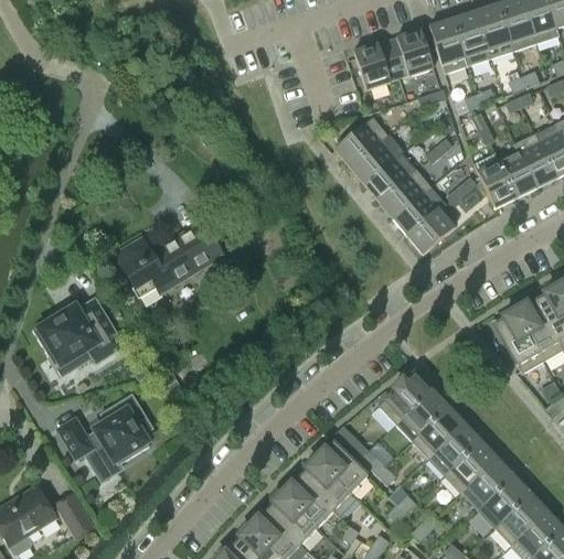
[(508,0),(498,3),(513,51),(536,43),(522,0),(508,0)]
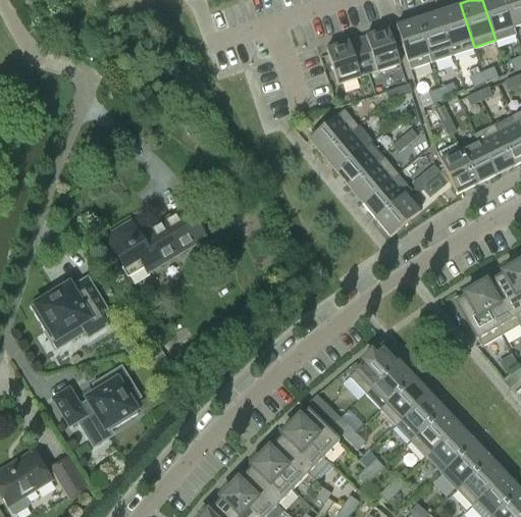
[(482,0),(496,40),(516,33),(505,0),(482,0)]
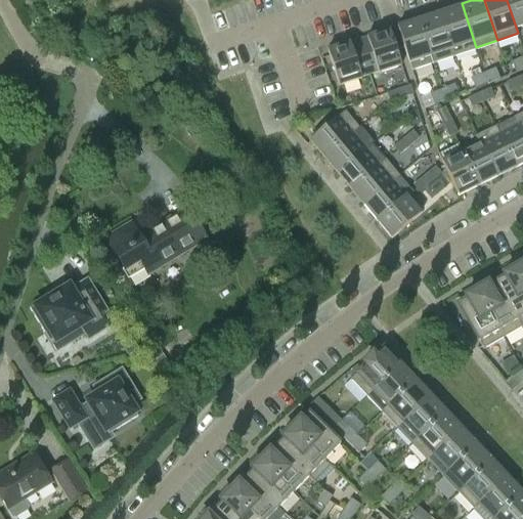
[(507,0),(518,33),(519,33),(517,25),(522,23),(522,0),(507,0)]
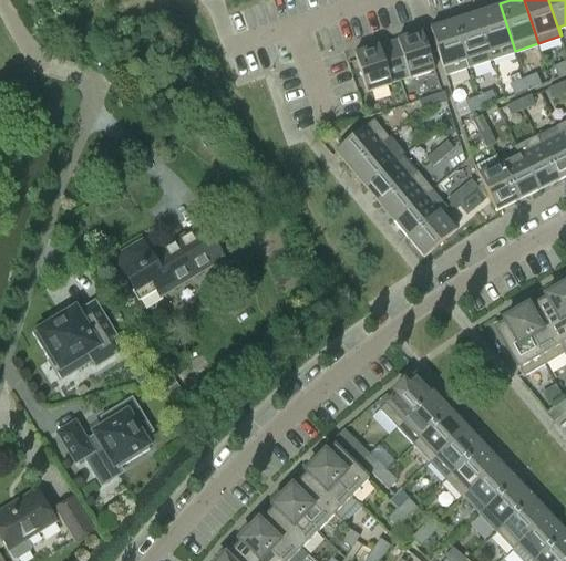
[(500,3),(477,11),(492,58),(515,51),(500,3)]
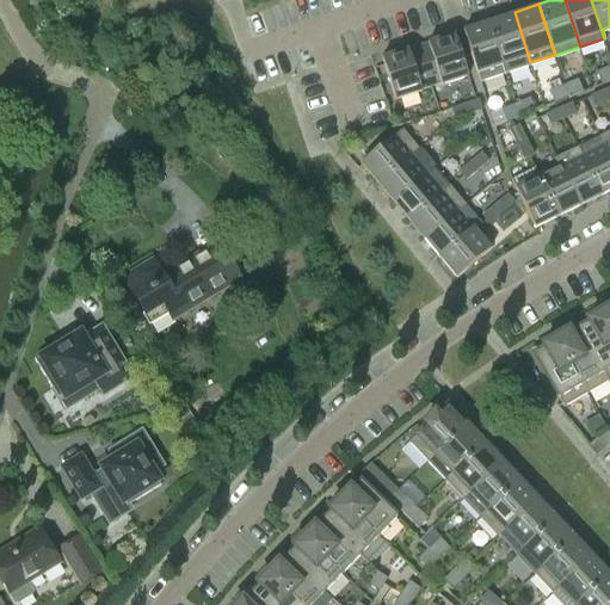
[(515,12),(490,19),(506,71),(530,62),(515,12)]
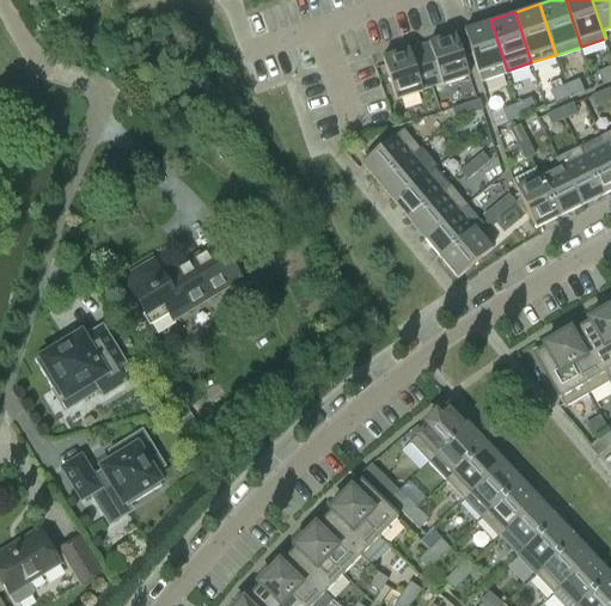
[(465,28),(478,69),(481,79),(507,71),(490,19),(465,28)]
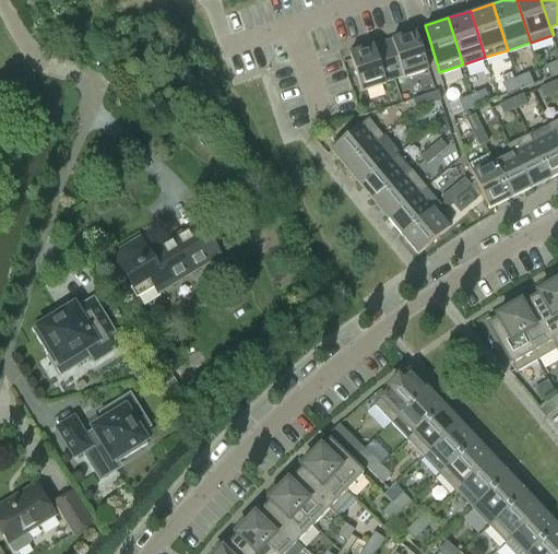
[(392,38),(383,40),(394,75),(404,73),(404,74),(428,67),(416,28),(391,36),(392,38)]
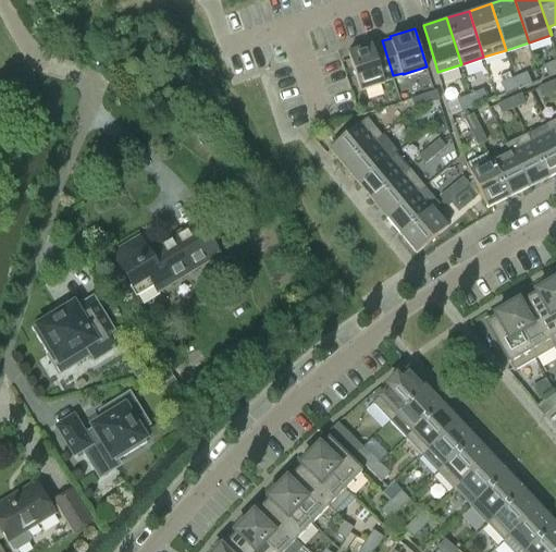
[(393,75),(382,40),(373,44),(372,41),(348,50),(360,88),(385,80),(384,78),(393,75)]
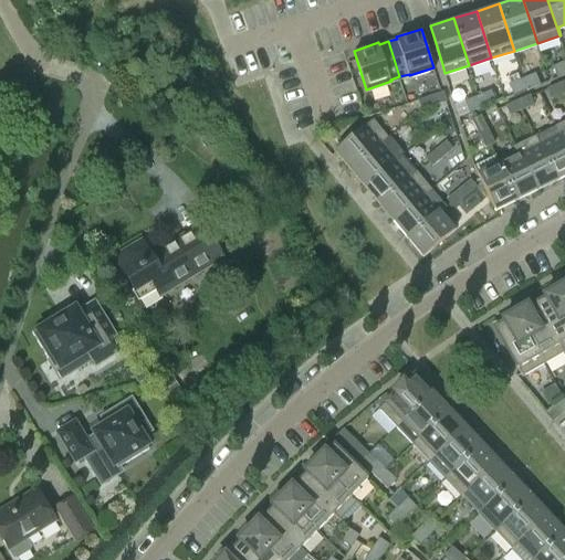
[(564,57),(554,63),(558,74),(564,71),(564,57)]
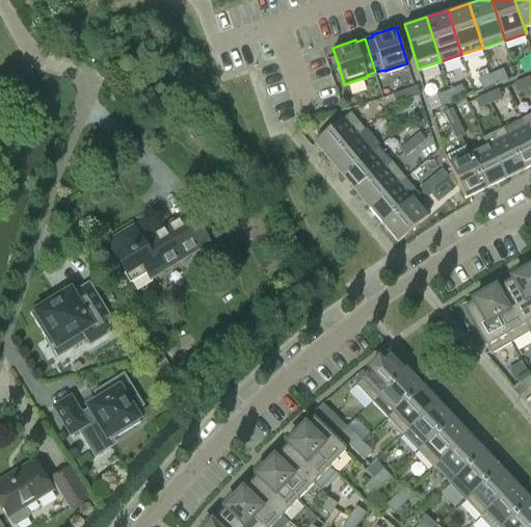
[(492,71),(496,82),(508,77),(504,66),(492,71)]
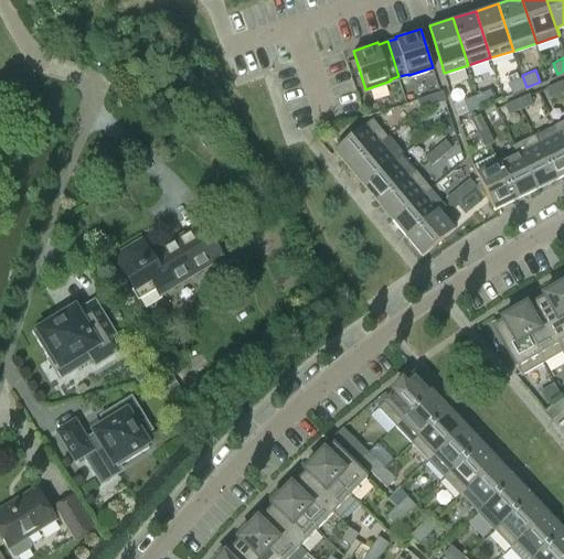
[(527,87),(522,75),(508,81),(513,93),(527,87)]
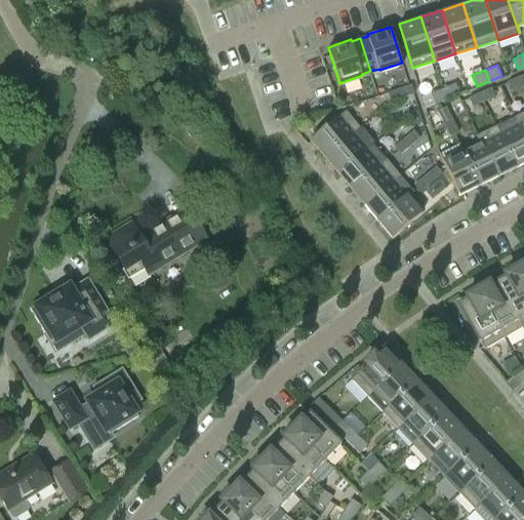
[(523,83),(519,75),(508,80),(512,88),(523,83)]
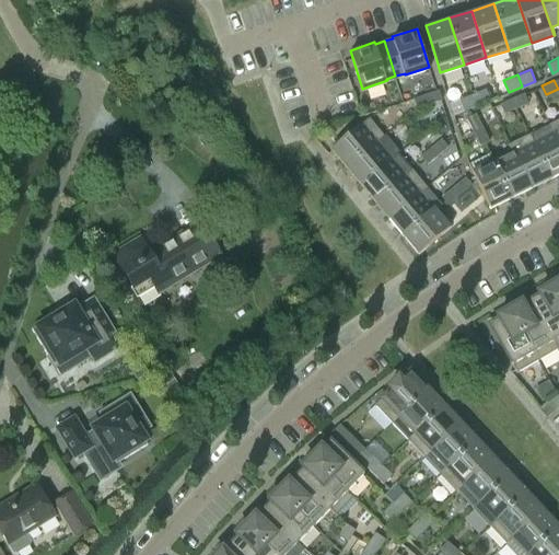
[(473,91),(477,102),(490,96),(486,85),(473,91)]
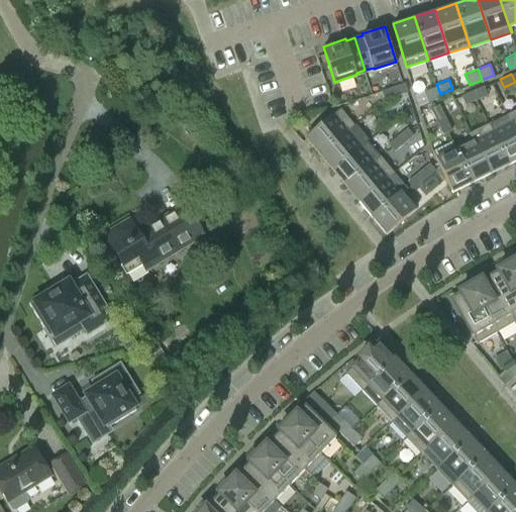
[(394,85),(397,94),(408,90),(405,82),(394,85)]
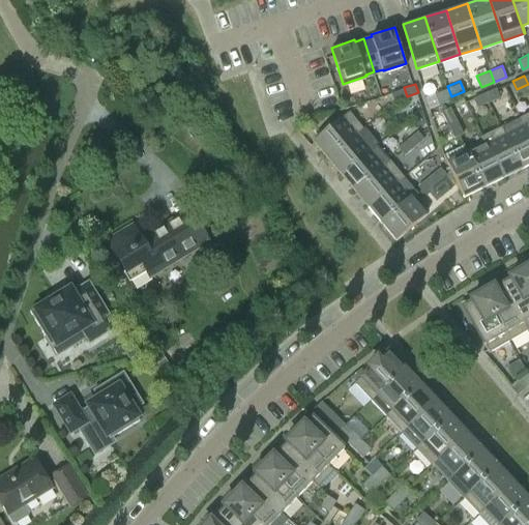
[(451,96),(447,86),(435,91),(436,96),(427,99),(429,106),(451,96)]
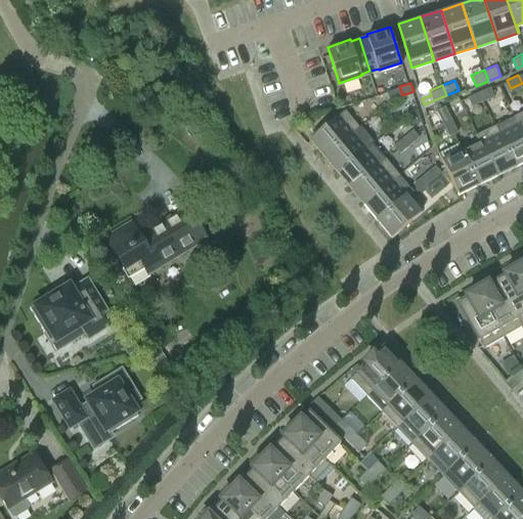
[(402,95),(399,86),(387,90),(390,99),(402,95)]
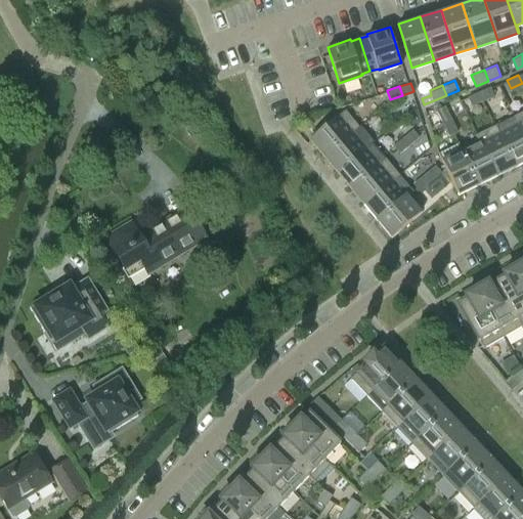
[(480,90),(483,99),(494,94),(491,86),(480,90)]
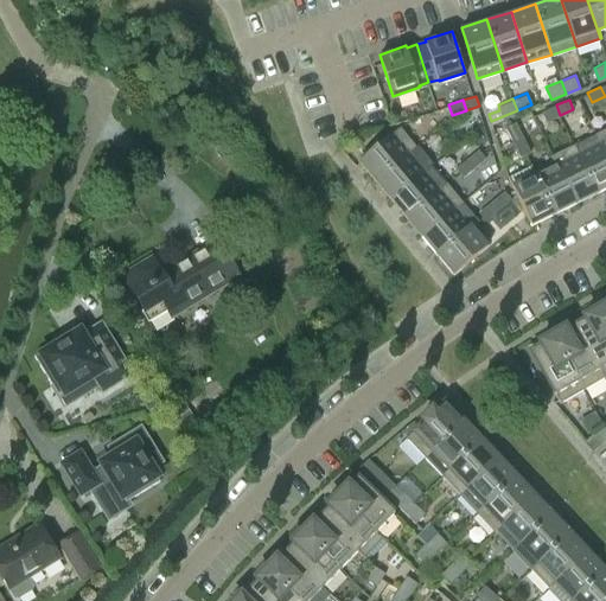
[(560,115),(556,104),(542,110),(547,120),(560,115)]
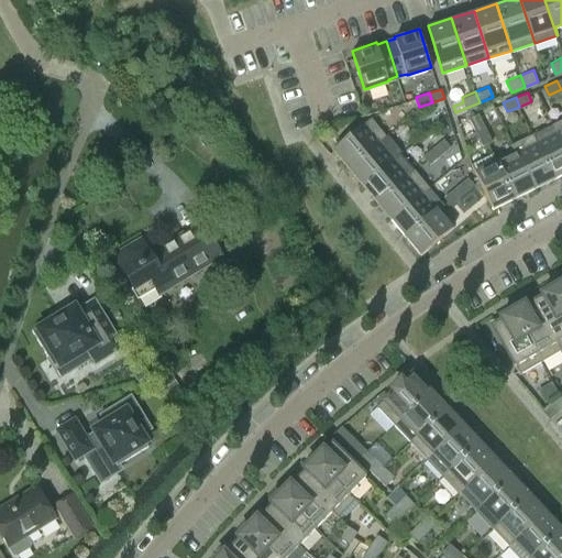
[(476,130),(485,126),(478,112),(470,117),(476,130)]
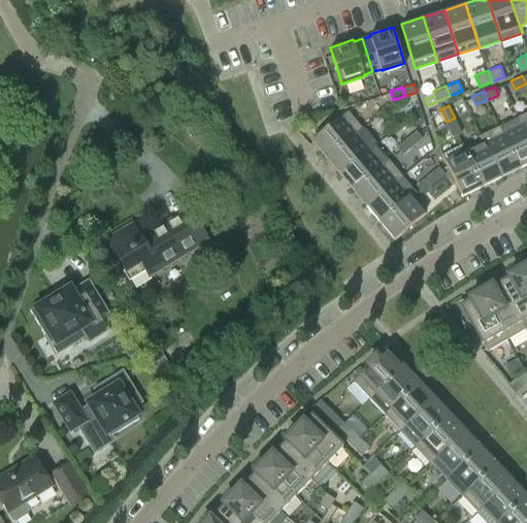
[(313,138),(327,156),(356,131),(357,132),(363,127),(349,108),(313,138)]
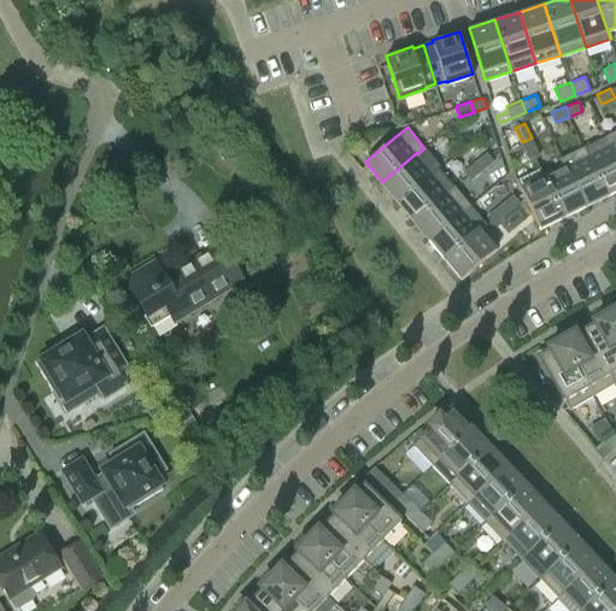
[(608,194),(615,189),(615,153),(606,134),(584,145),(608,194)]
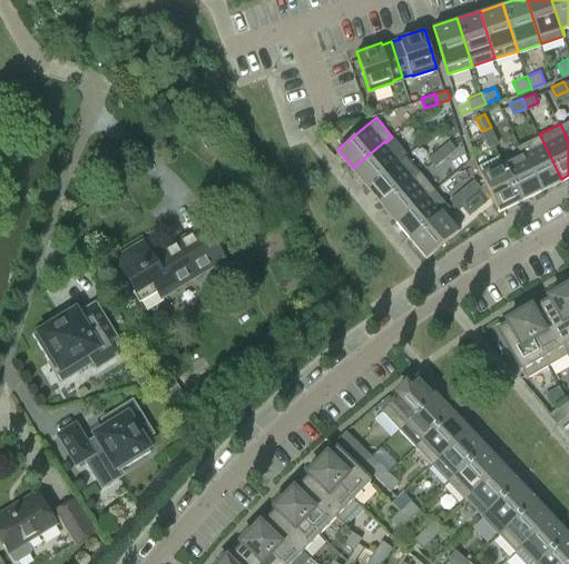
[(491,127),(482,131),(489,146),(498,141),(491,127)]
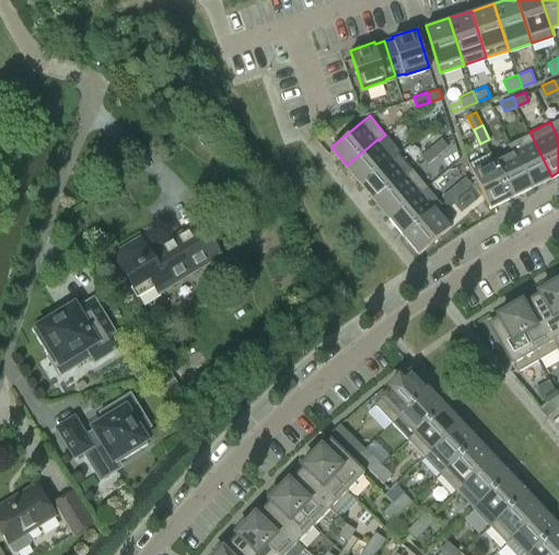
[(530,131),(510,141),(532,186),(551,176),(530,131)]
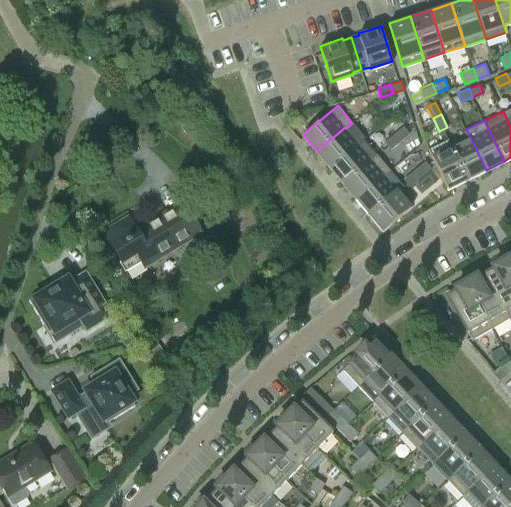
[(395,133),(400,140),(410,132),(404,125),(395,133)]
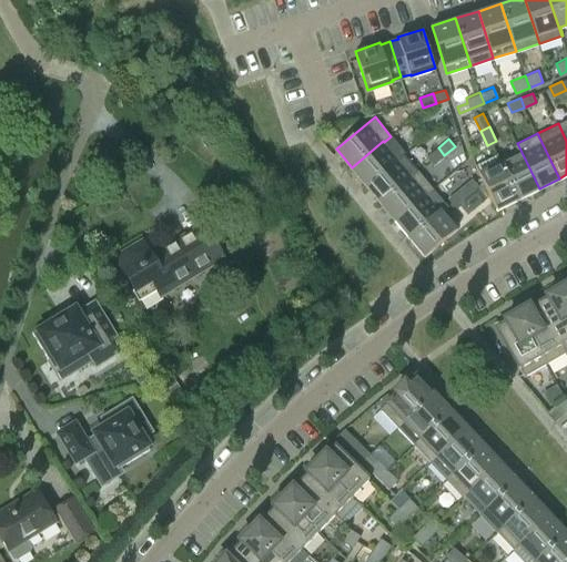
[(352,167),(366,184),(404,152),(403,151),(396,156),(384,142),(383,141),(352,167)]
